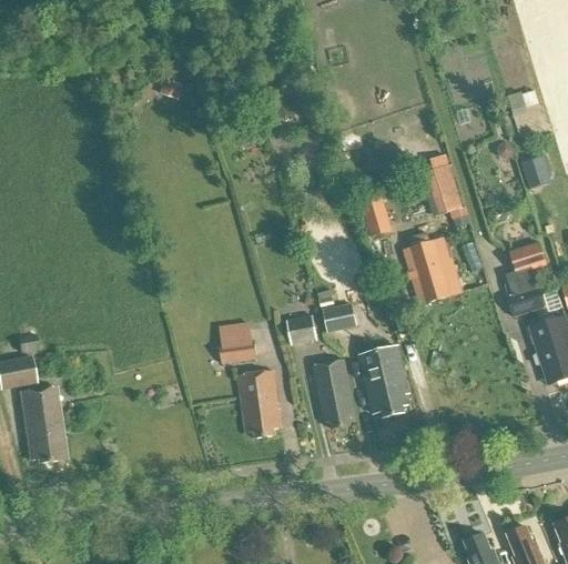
[(179,98),(184,84),(165,79),(161,92),(179,98)]
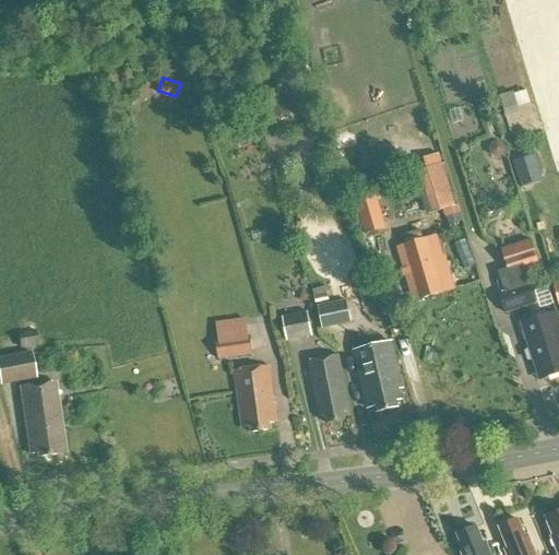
[(528,84),(502,91),(506,106),(533,99),(528,84)]
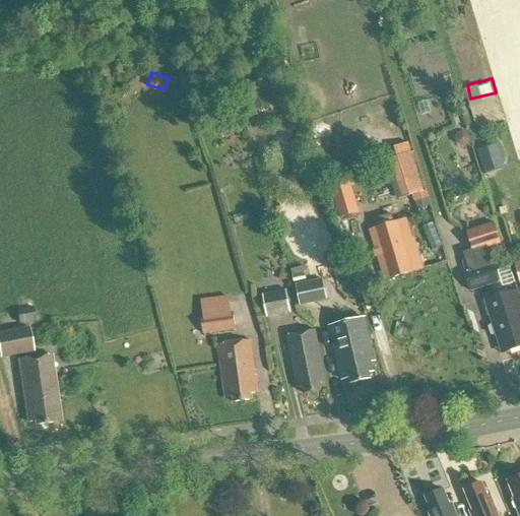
[(498,142),(477,148),(485,172),(505,166),(498,142)]
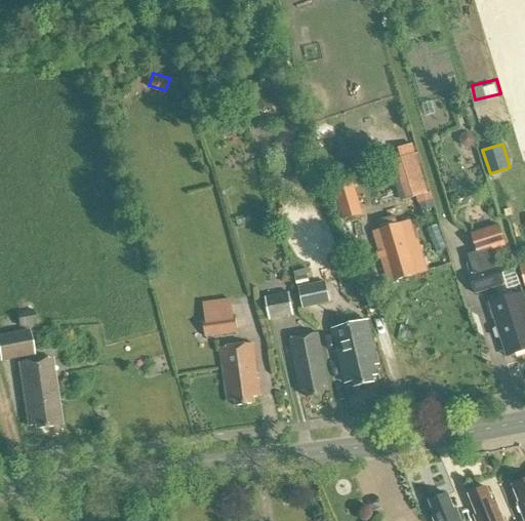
[(389,161),(401,199),(423,193),(426,200),(433,198),(431,191),(429,192),(416,152),(389,161)]
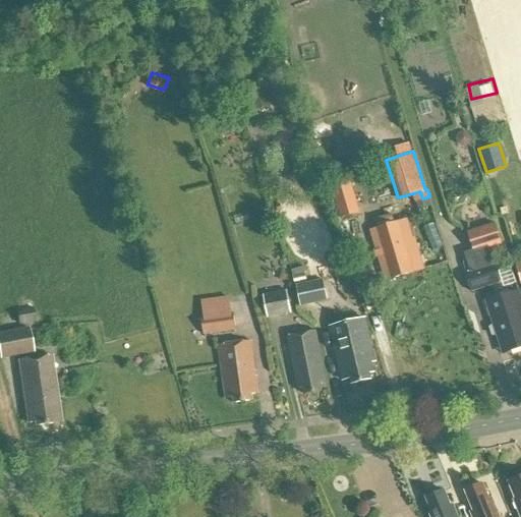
[(386,279),(423,267),(409,218),(371,229),(386,279)]
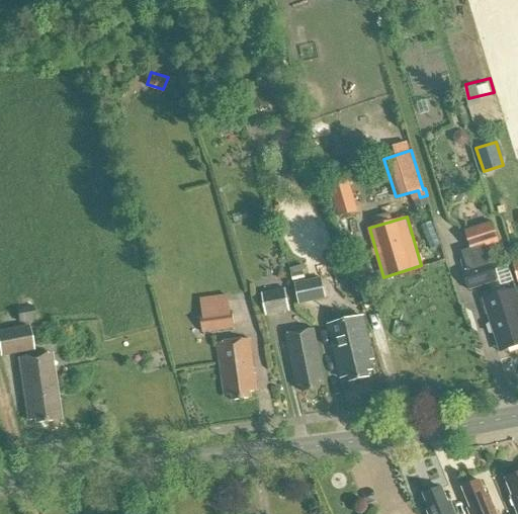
[(492,221),(464,230),(470,250),(498,241),(492,221)]
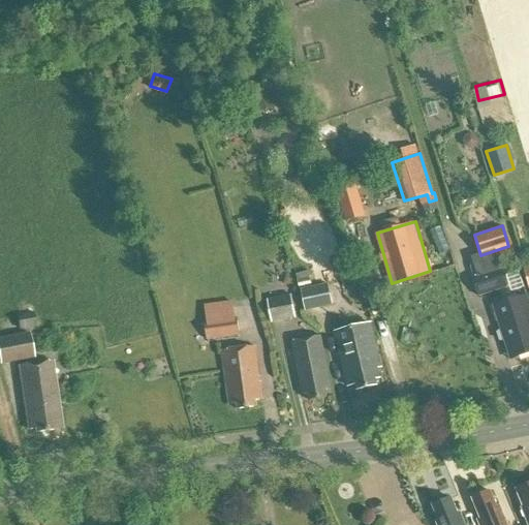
[(338,254),(342,268),(354,264),(350,251),(338,254)]
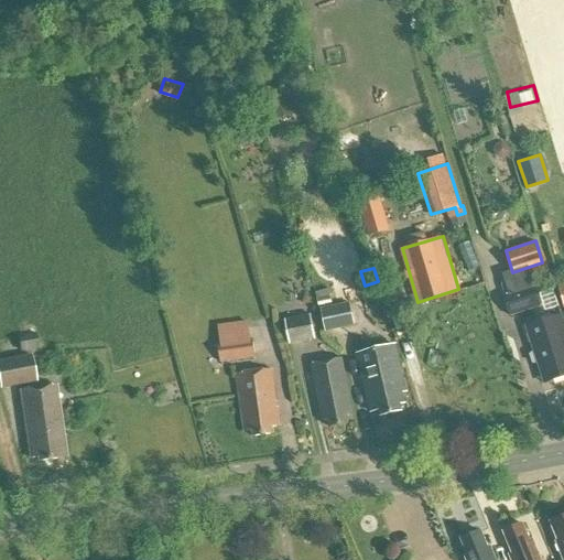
[(324,286),(323,279),(312,281),(316,304),(331,302),(326,284),(324,286)]
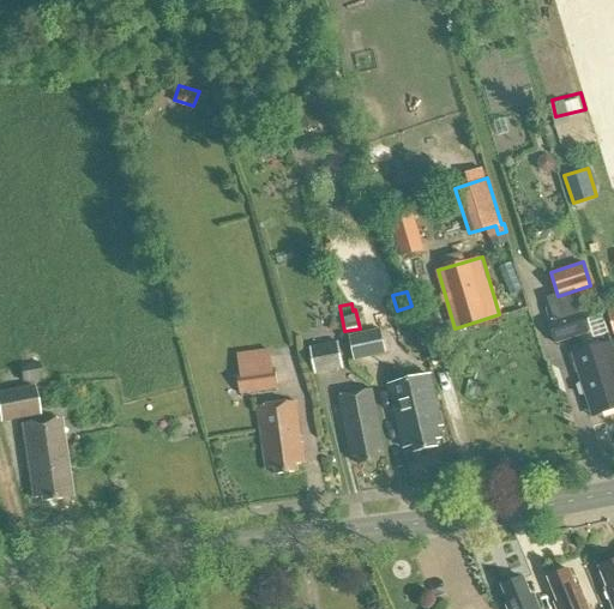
[(581,311),(549,320),(555,342),(588,331),(581,311)]
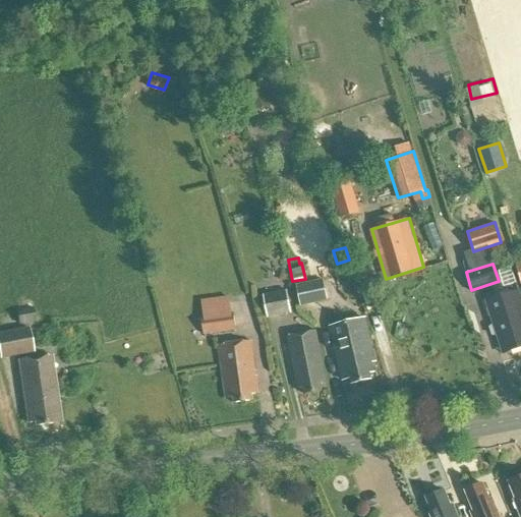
[(301,305),(328,300),(324,279),(297,284),(301,305)]
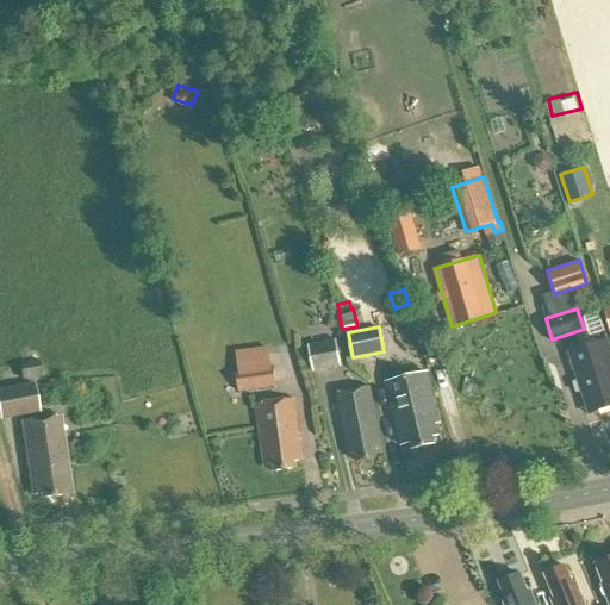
[(316,370),(342,365),(336,338),(310,343),(316,370)]
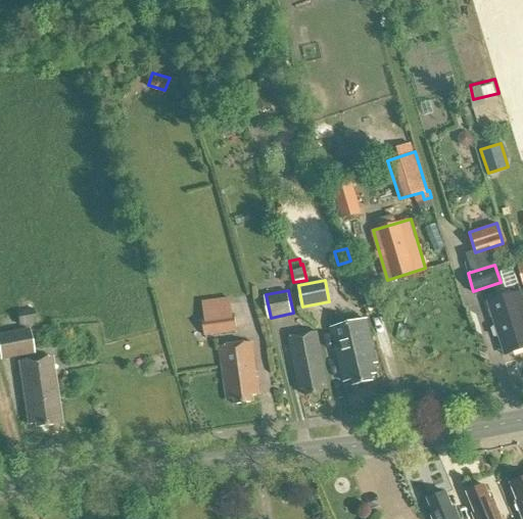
[(522,298),(520,291),(488,301),(495,325),(491,327),(494,335),(498,334),(505,354),(522,347),(522,298)]
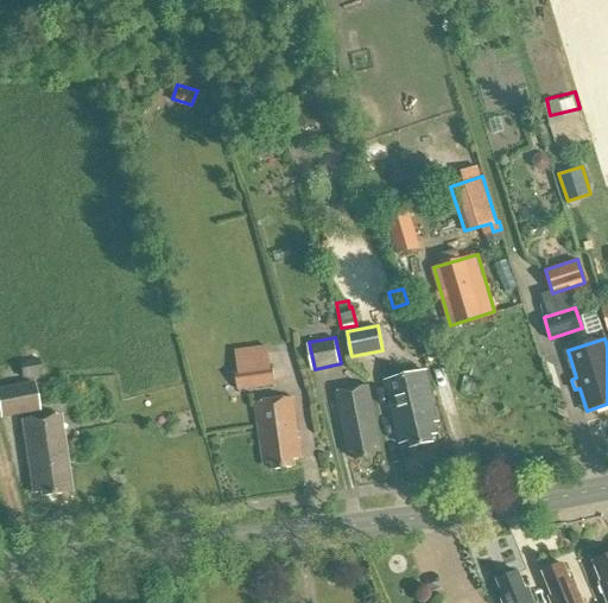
[(271,363),(268,344),(235,349),(239,373),(236,374),(239,388),(277,383),(273,363),(271,363)]
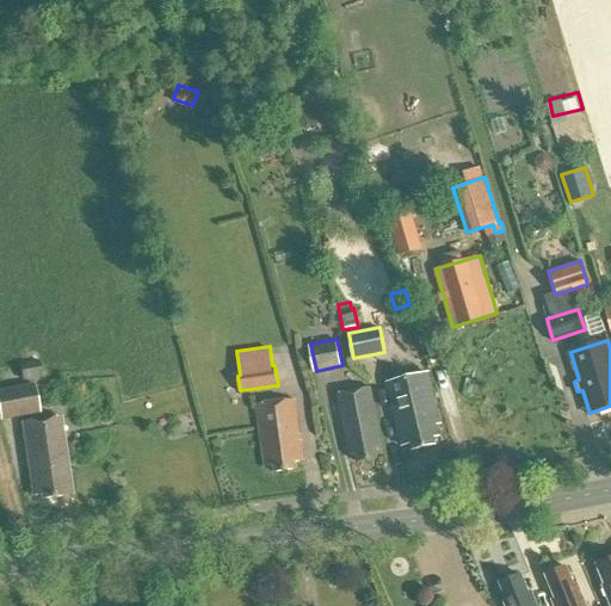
[(42,375),(39,363),(38,359),(20,363),(23,378),(42,375)]
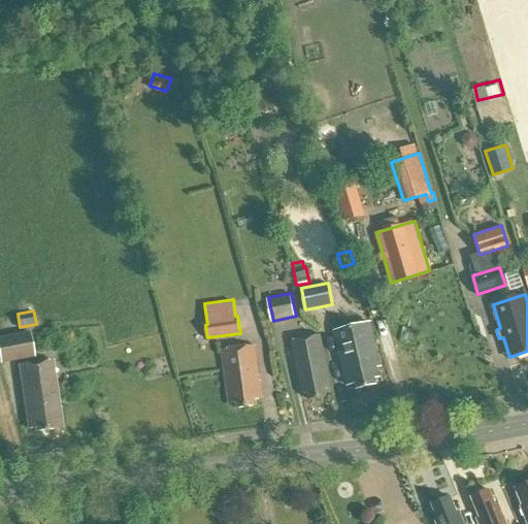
[(380,365),(369,323),(335,331),(348,385),(356,383),(357,388),(375,384),(373,378),(378,377),(375,366),(380,365)]
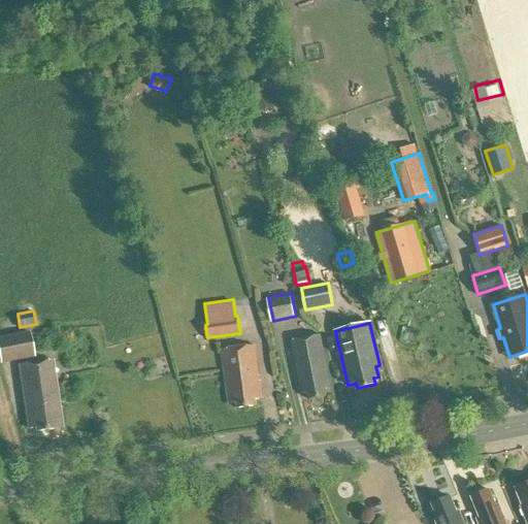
[(9,334),(0,335),(0,350),(3,363),(36,356),(33,340),(30,328),(9,334)]
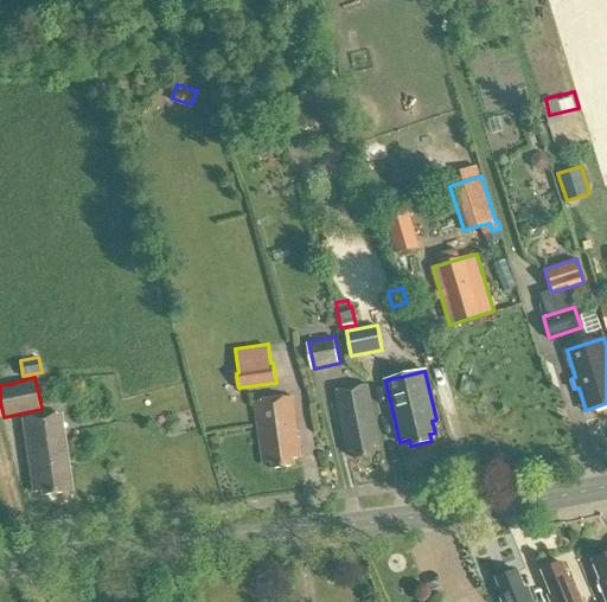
[(374,444),(379,443),(368,384),(336,390),(346,450),(352,449),(353,458),(376,454),(374,444)]
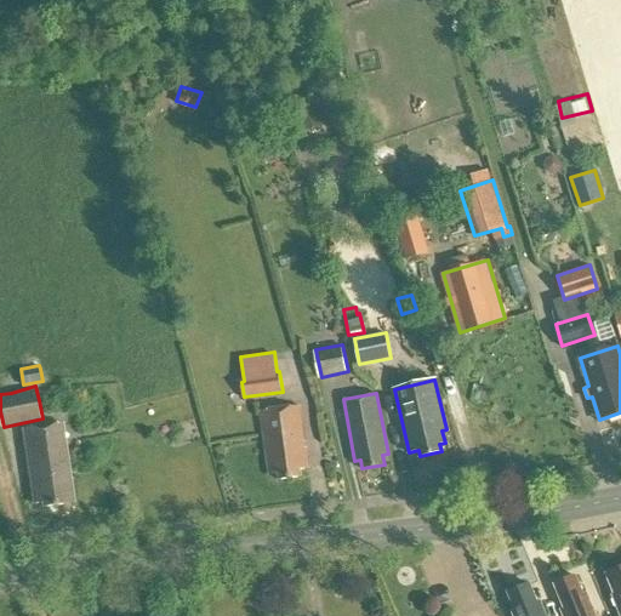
[(308,467),(300,405),(261,410),(269,473),(278,472),(279,479),(301,475),(300,468),(308,467)]
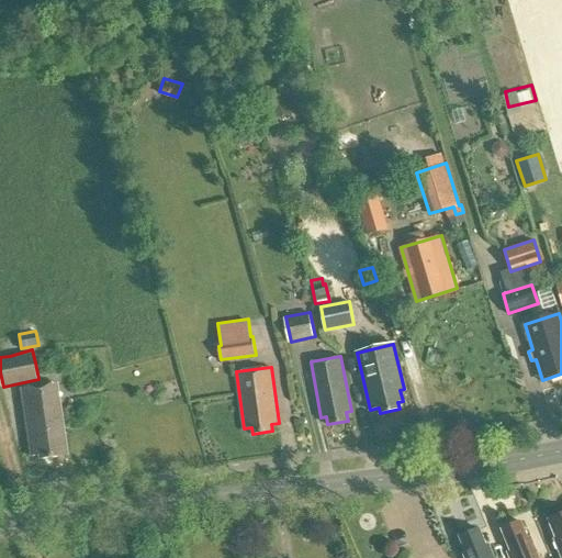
[(37,458),(65,455),(55,382),(20,388),(30,456),(37,455),(37,458)]
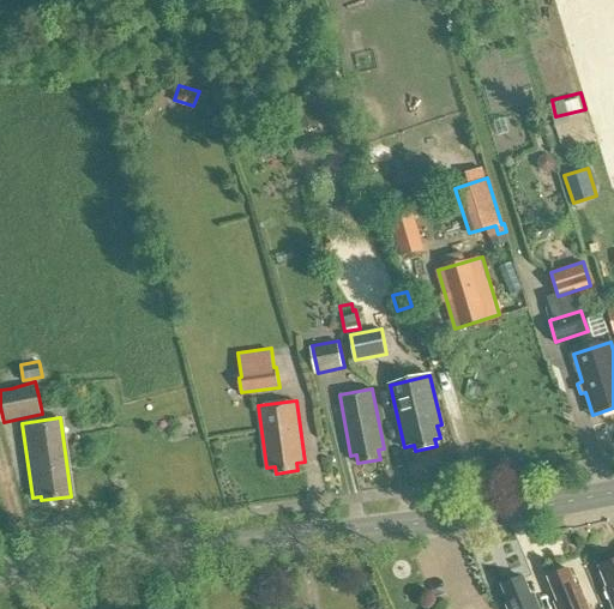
[(613,560),(601,566),(608,585),(605,586),(607,590),(606,592),(608,598),(611,598),(613,608),(613,560)]
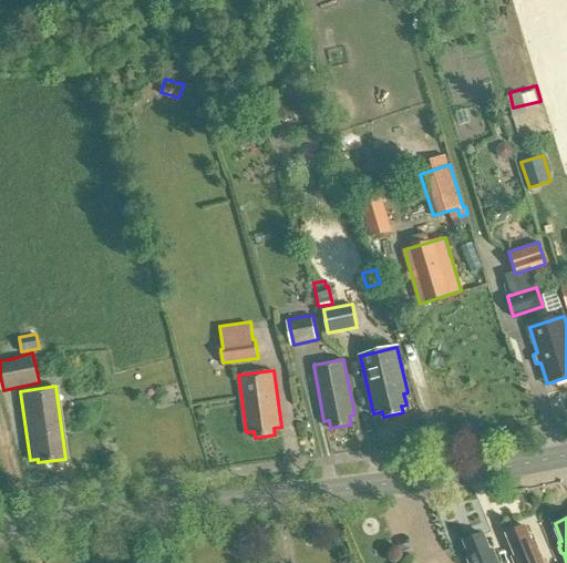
[(544,562),(535,541),(533,542),(525,524),(506,533),(515,555),(513,556),(515,562),(544,562)]
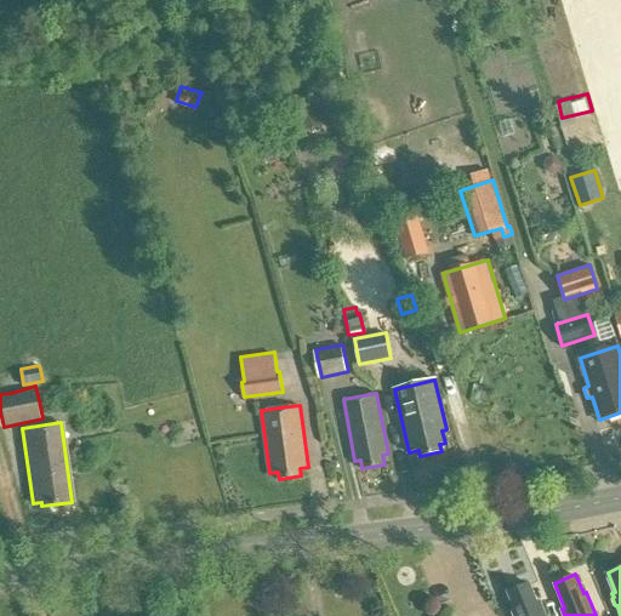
[(545,615),(539,600),(536,602),(529,583),(508,592),(516,610),(512,611),(513,615),(545,615)]
